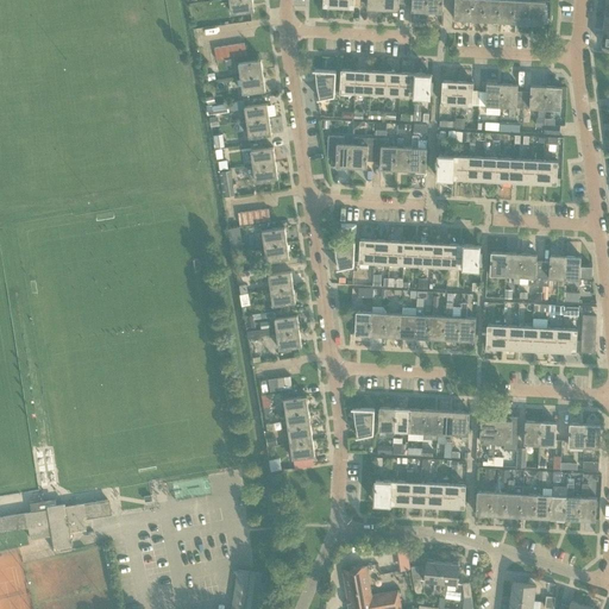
[(255,11),(252,0),(228,0),(231,13),(232,13),(233,20),(248,19),(248,11),(255,11)]
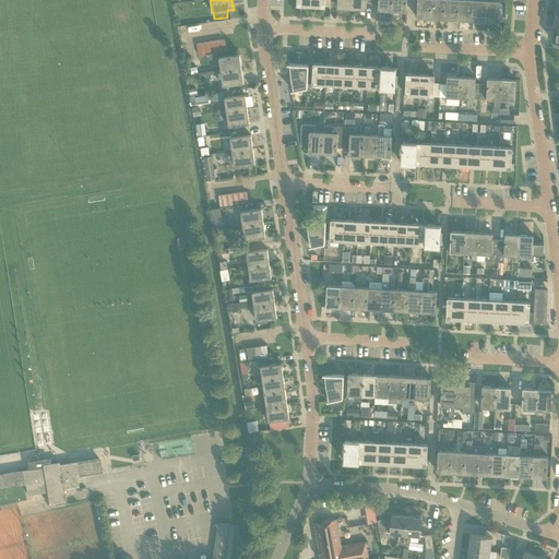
[(371,0),(372,2),(378,2),(378,9),(392,10),(392,0),(371,0)]
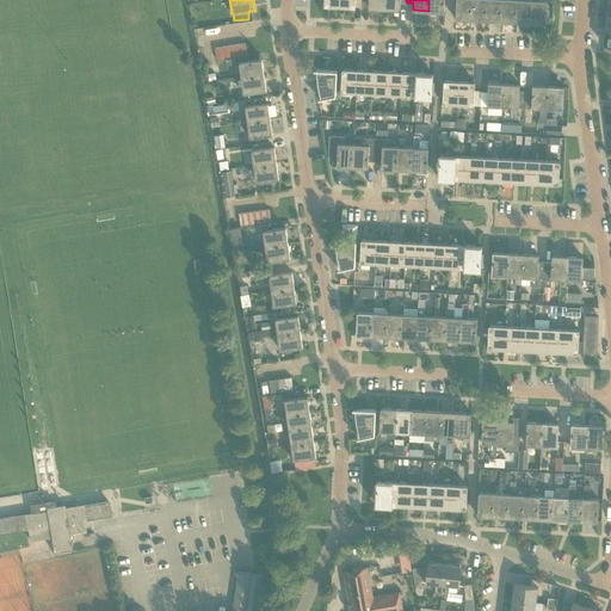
[(444,0),(429,0),(429,11),(444,12),(444,0)]
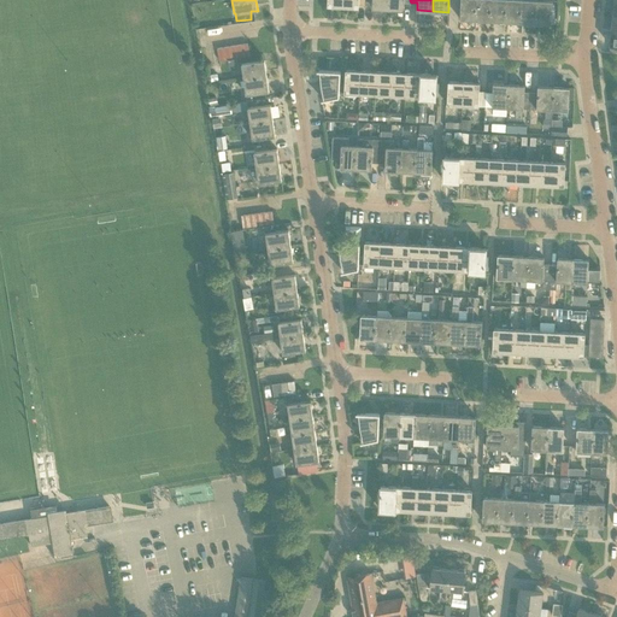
[(460,0),(460,18),(476,19),(476,0),(460,0)]
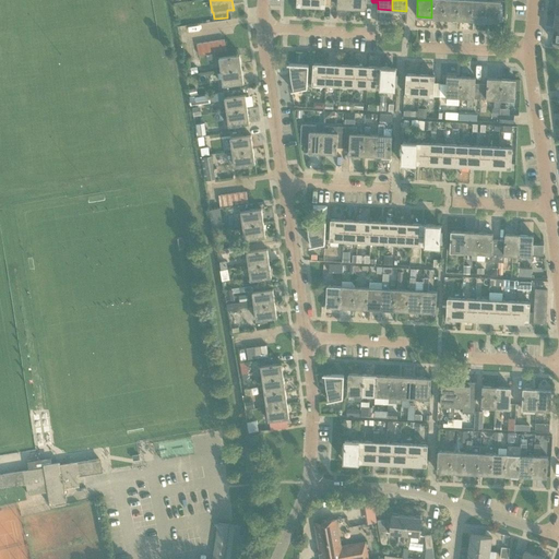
[(431,0),(431,18),(444,19),(444,0),(431,0)]
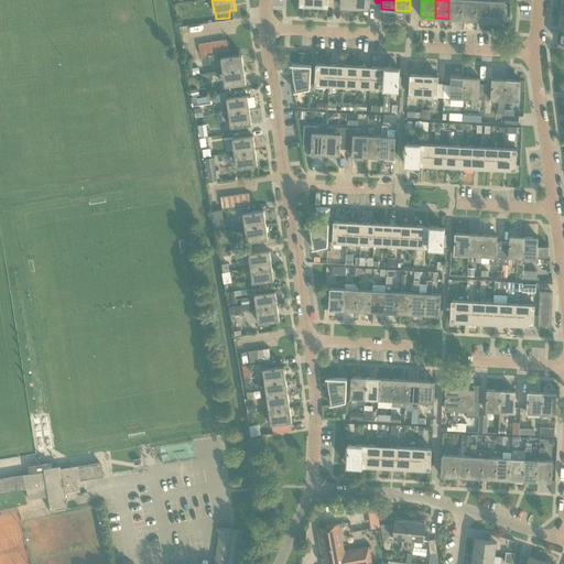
[(448,0),(448,19),(462,19),(463,0),(448,0)]
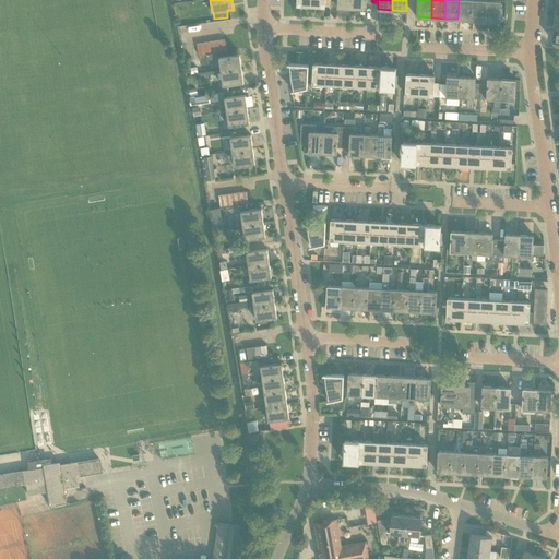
[(459,0),(458,19),(472,20),(472,0),(459,0)]
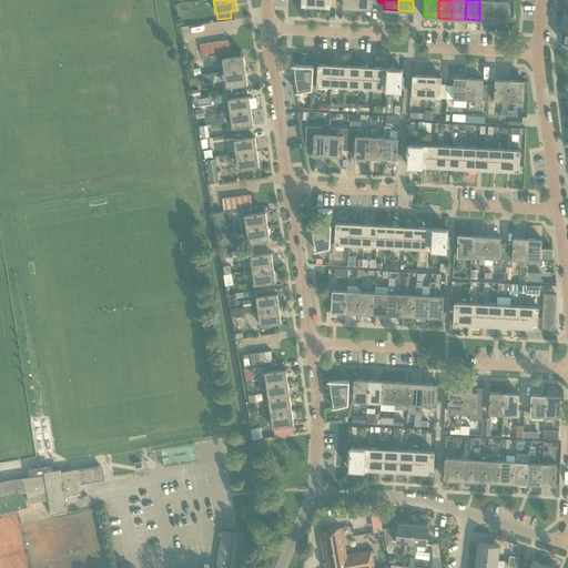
[(479,0),(479,20),(493,21),(494,0),(479,0)]
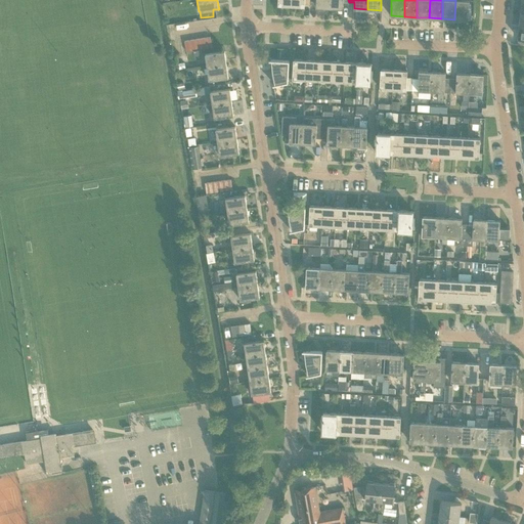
[(455,0),(454,19),(468,19),(469,0),(467,0),(455,0)]
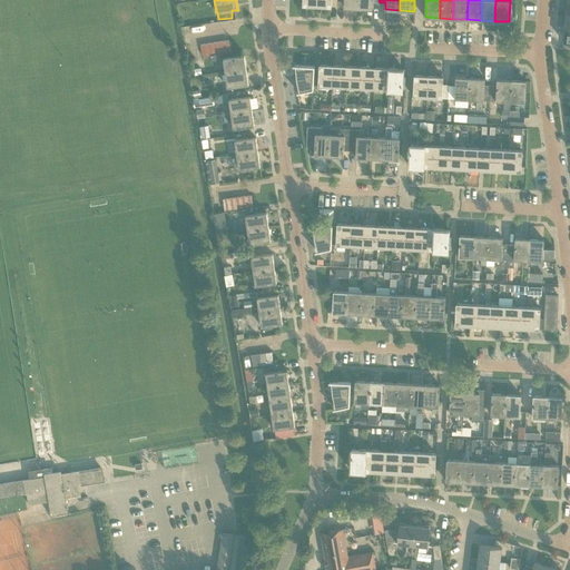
[(189,25),(187,9),(178,10),(182,26),(189,25)]
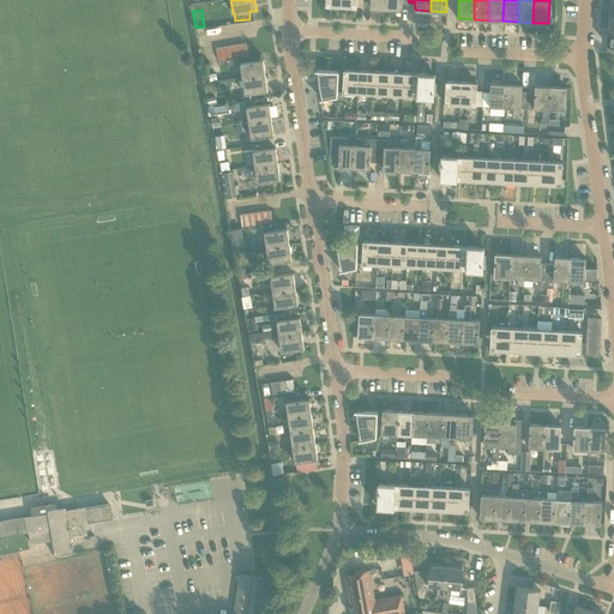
[(240,62),(242,78),(265,74),(263,59),(240,62)]
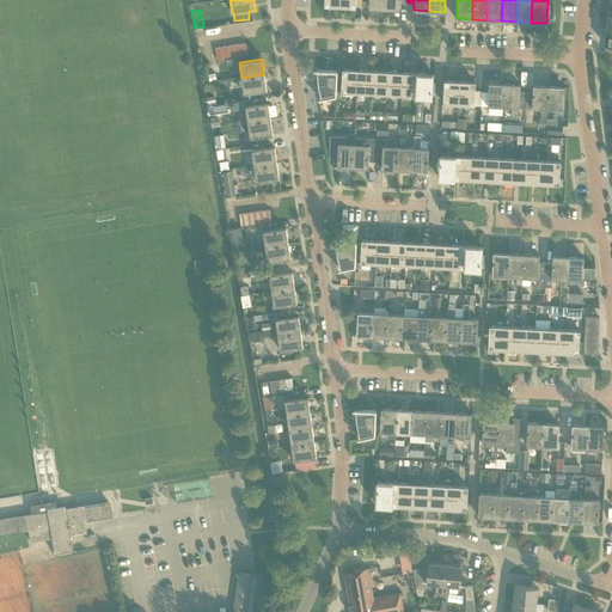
[(342,92),(356,92),(357,69),(343,68),(342,92)]
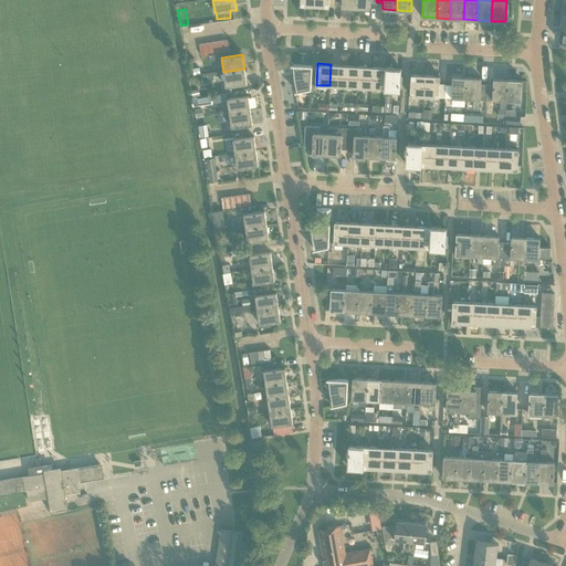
[(294,77),(312,79),(312,65),(293,64),(293,65),(294,77)]
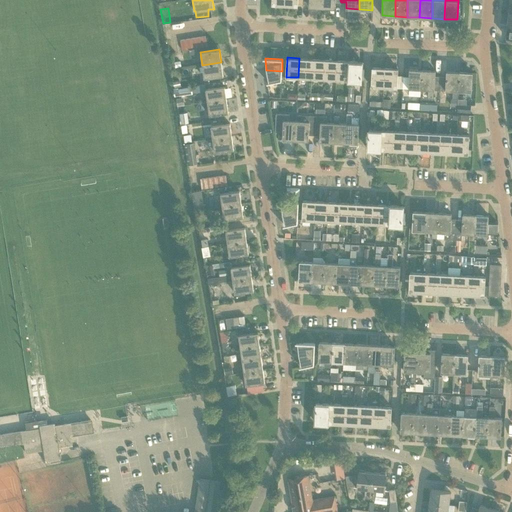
[(298,77),(311,78),(312,59),(299,58),(298,77)]
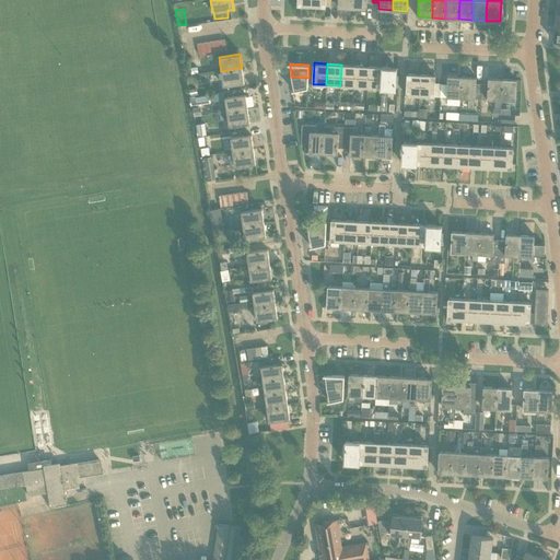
[(340,85),(353,86),(354,65),(341,65),(340,85)]
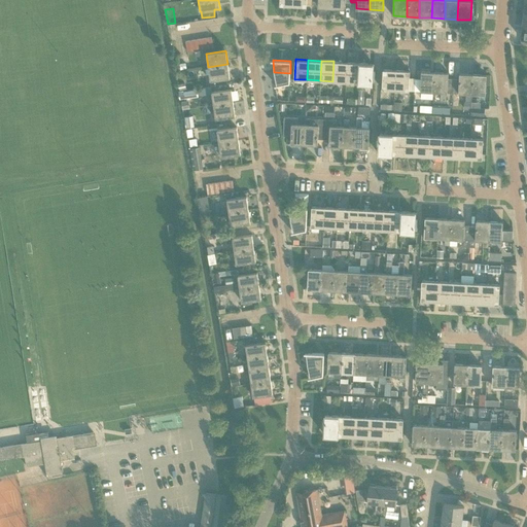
[(332,81),(346,81),(347,62),(334,61),(332,81)]
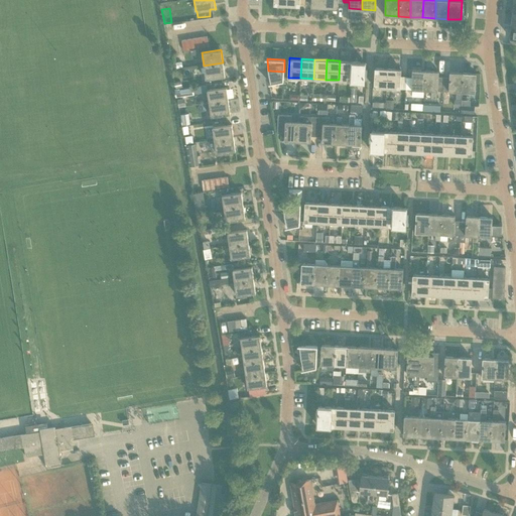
[(339,80),(351,81),(352,61),(340,60),(339,80)]
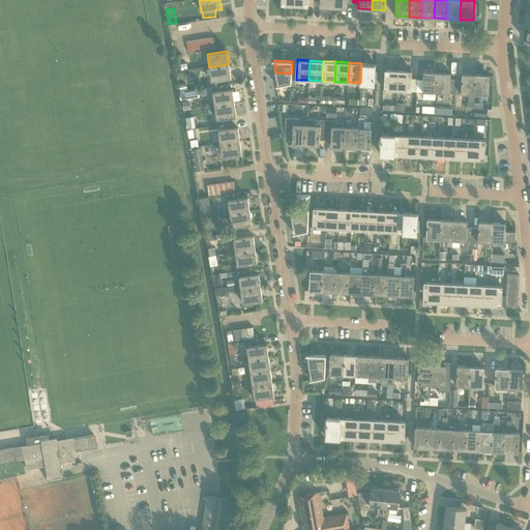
[(361,63),(360,83),(374,83),(375,63),(361,63)]
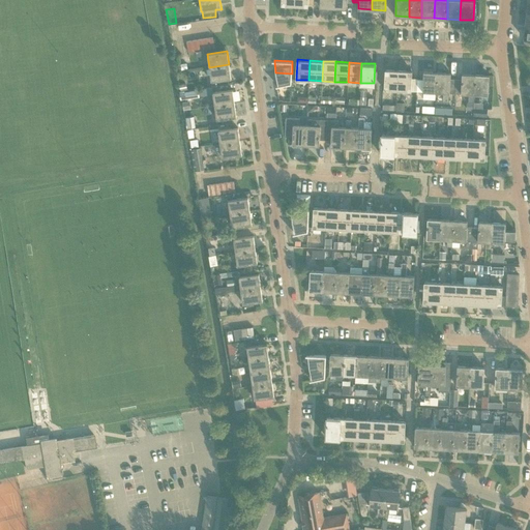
[(229,64),(209,67),(211,80),(231,77),(229,64)]
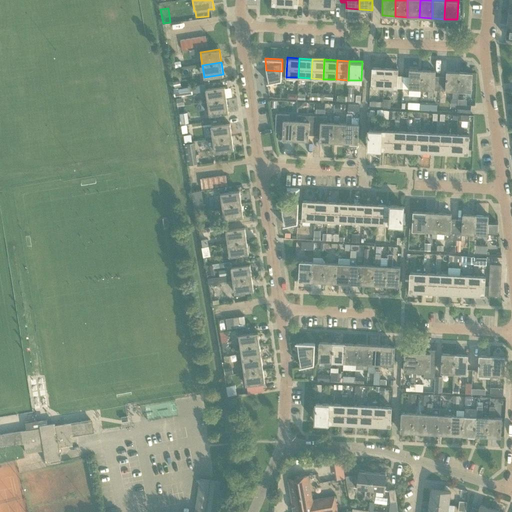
[(398,68),(372,67),(371,86),(397,88),(397,87),(403,88),(403,75),(397,75),(398,68)]
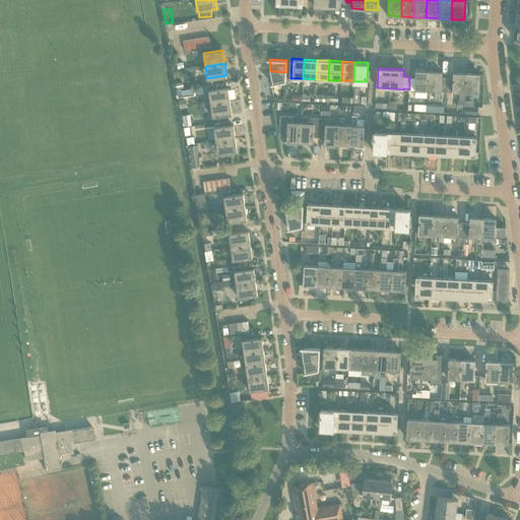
[(428,90),(429,71),(415,70),(414,89),(428,90)]
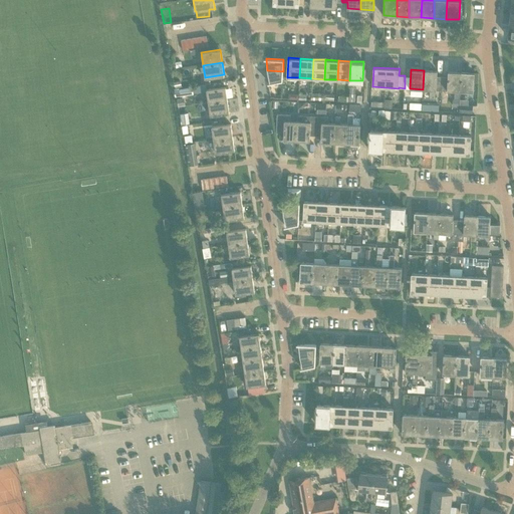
[(282,80),(283,71),(267,70),(270,83),(282,80)]
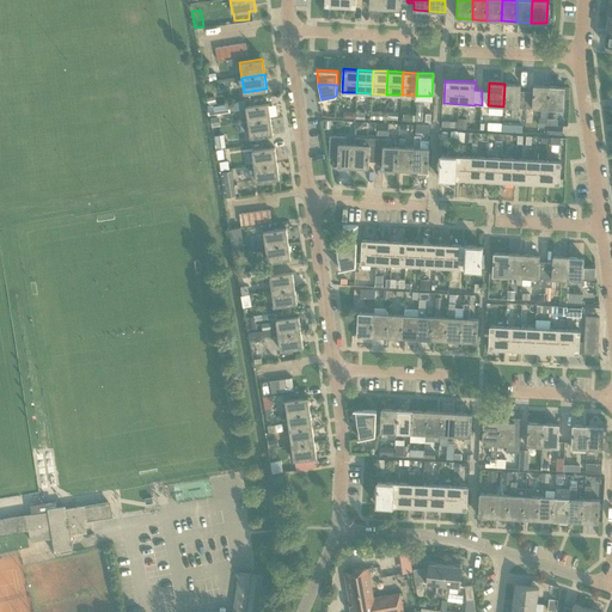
[(526,108),(526,104),(526,98),(526,91),(520,90),(520,84),(505,84),(503,106),(513,106),(512,116),(518,116),(519,106),(526,108)]
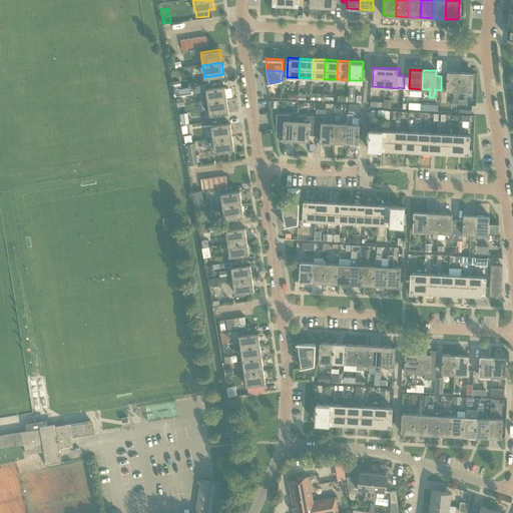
[(446,82),(441,82),(441,87),(446,87),(446,90),(454,90),(453,98),(459,98),(459,91),(472,91),(473,72),(447,71),(446,82)]
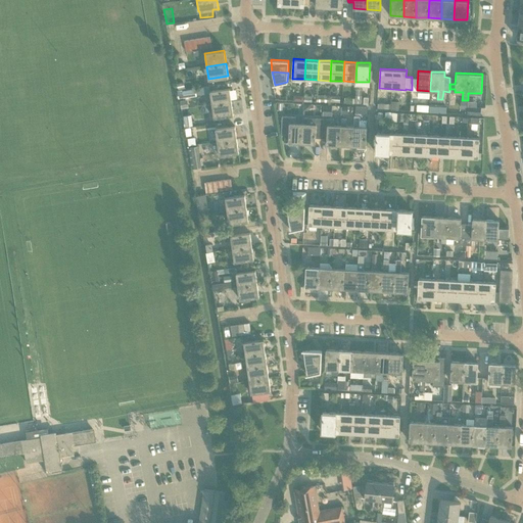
[(192,92),(183,89),(180,95),(189,99),(192,92)]
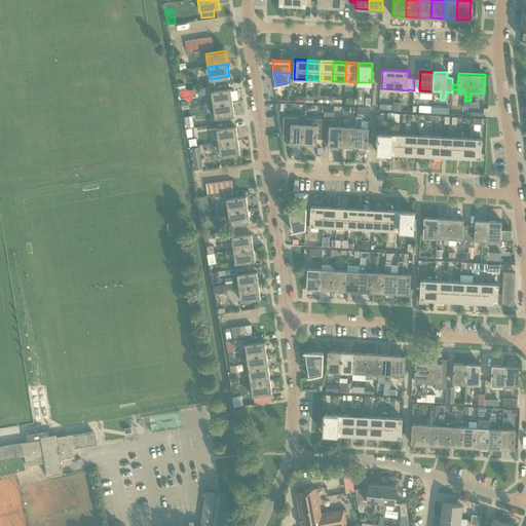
[(213,105),(232,102),(231,89),(212,91),(213,105)]
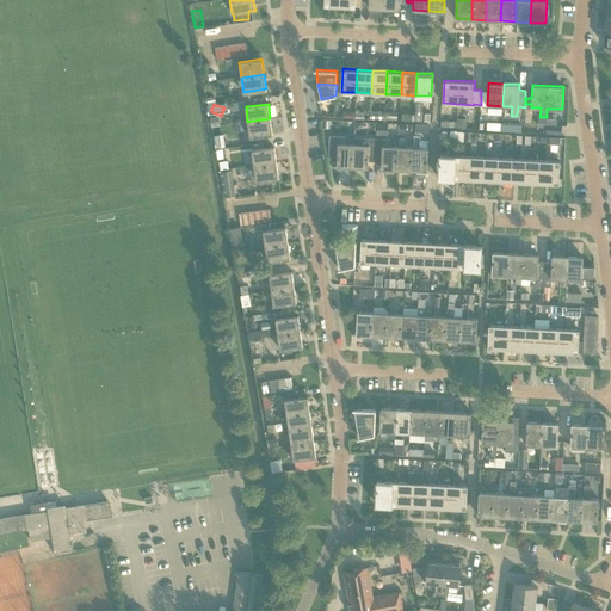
[(356,107),(340,106),(340,115),(356,116),(356,107)]
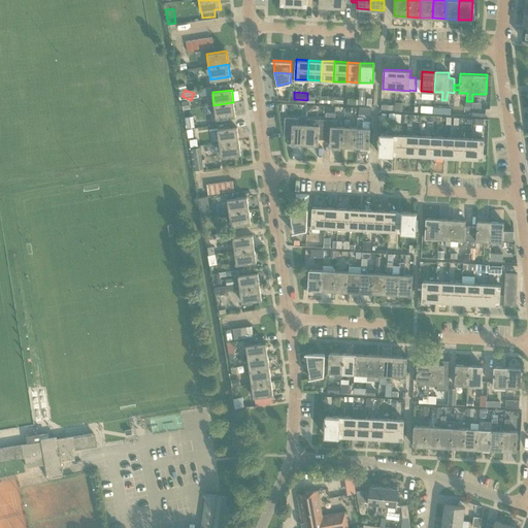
[(235,116),(233,102),(213,105),(216,119),(235,116)]
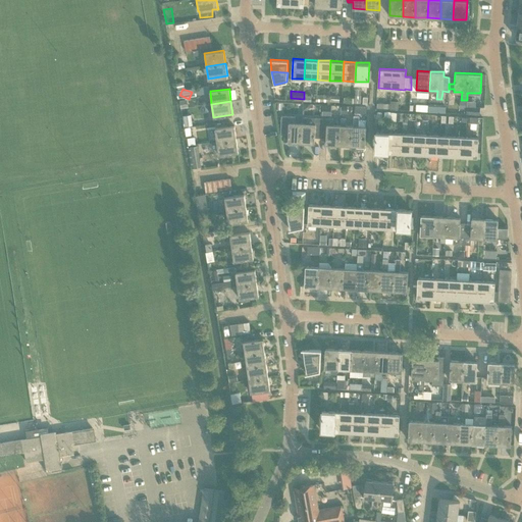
[(479,114),(479,107),(467,106),(466,113),(479,114)]
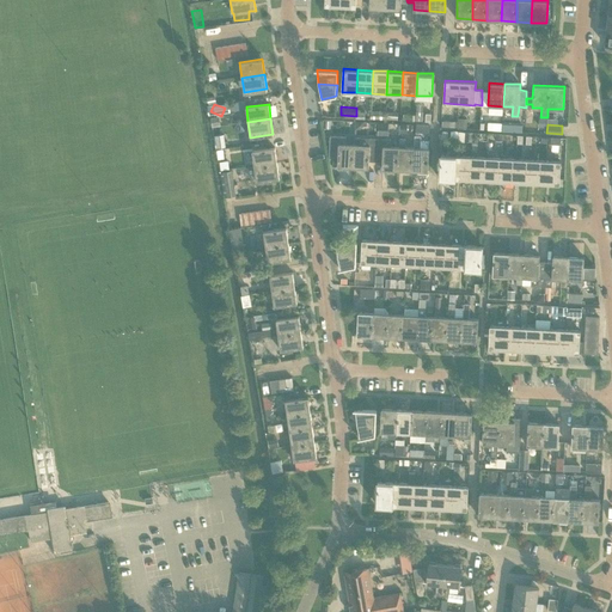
[(353,167),(354,136),(353,136),(353,144),(346,144),(346,136),(330,135),(329,157),(338,157),(337,166),(353,167)]
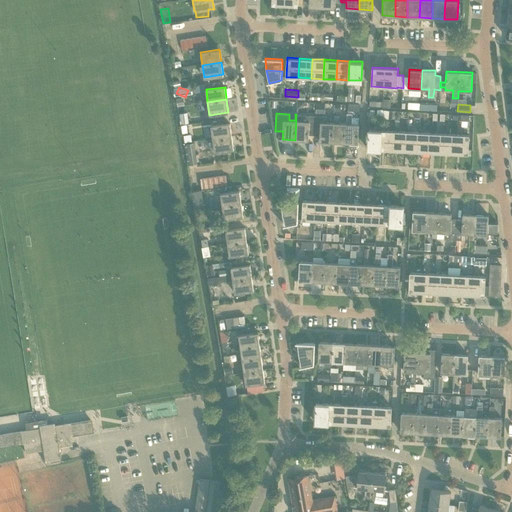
[(308,134),(314,135),(315,115),(308,115),(308,121),(300,121),(300,115),(296,114),(295,140),(308,140),(308,134)]
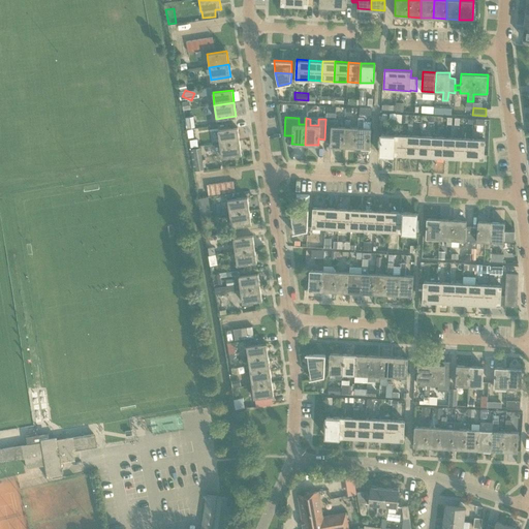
[(330,146),(343,147),(344,126),(338,126),(338,120),(325,119),(324,139),(331,139),(330,146)]
